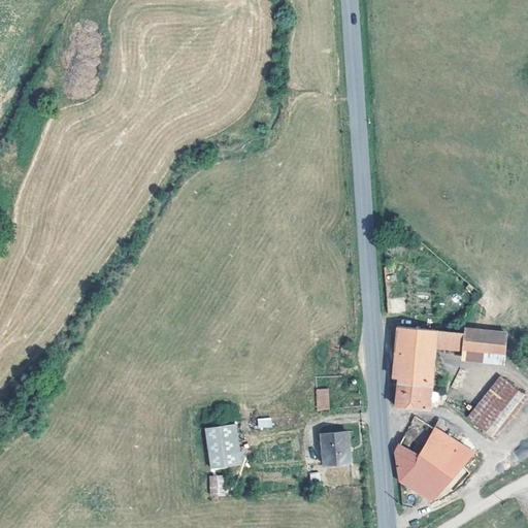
[(432,382),(433,349),(434,332),(400,329),(394,380),(398,380),(432,382)]
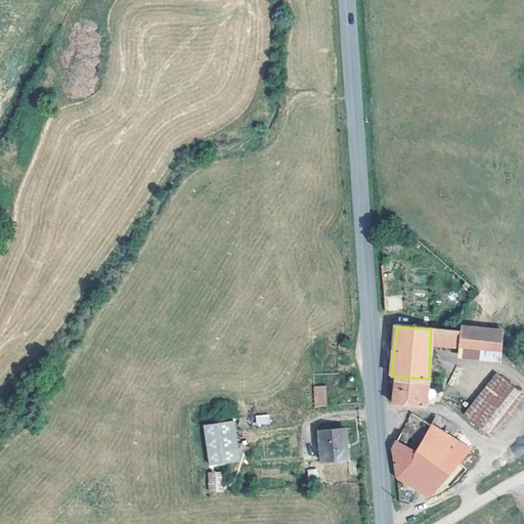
[(430,346),(459,349),(460,332),(451,332),(451,329),(448,326),(446,331),(431,330),(430,346)]
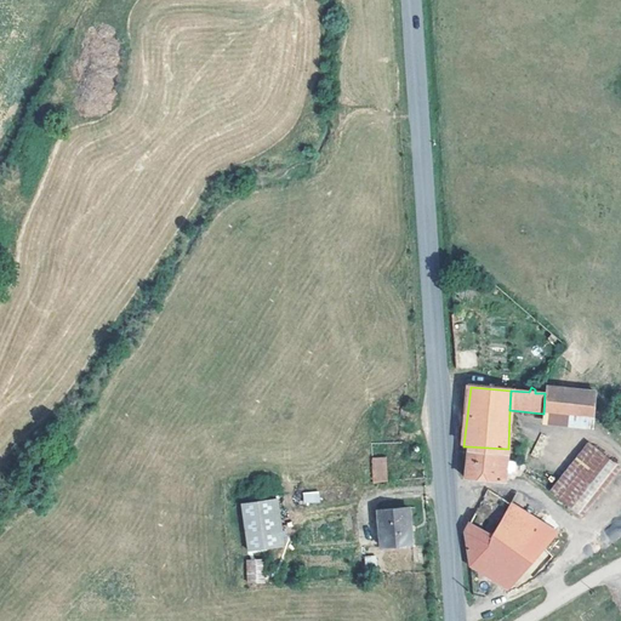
[(543,414),(590,417),(592,394),(545,389),(545,393),(543,414)]
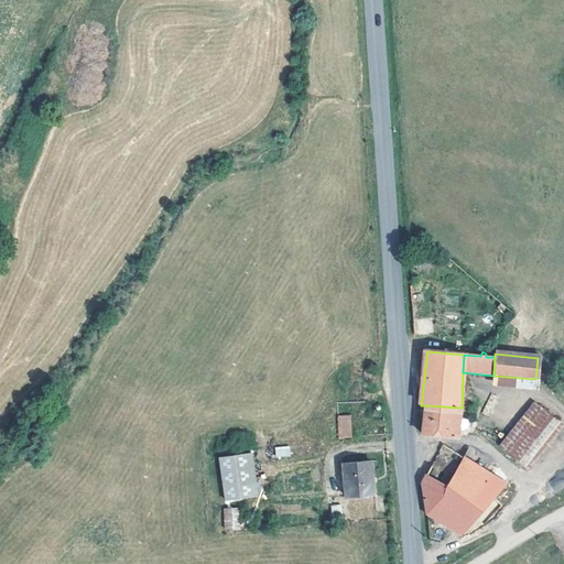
[(425,435),(459,435),(462,408),(425,405),(425,435)]
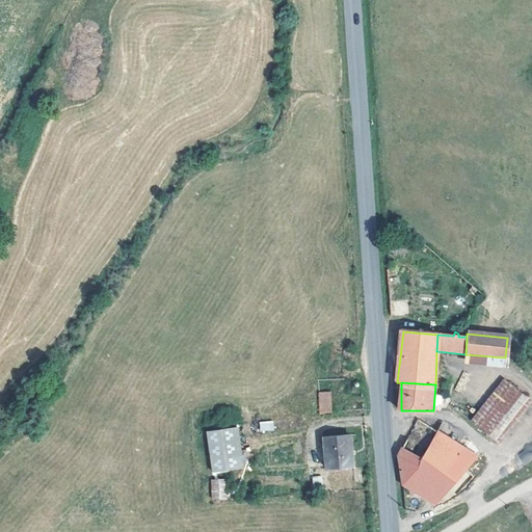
[(483,416),(496,425),(519,395),(507,386),(483,416)]
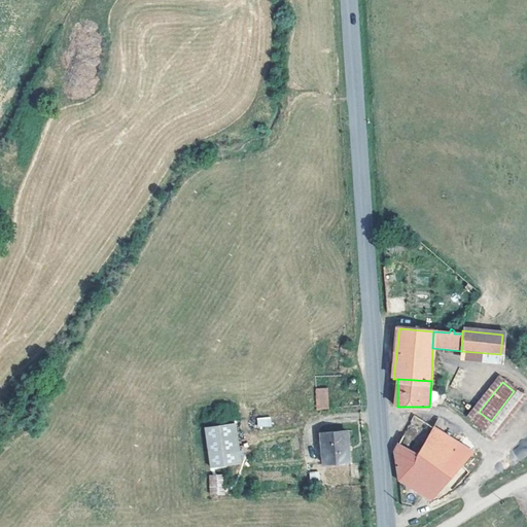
[(328,388),(315,389),(316,410),(329,409),(328,388)]
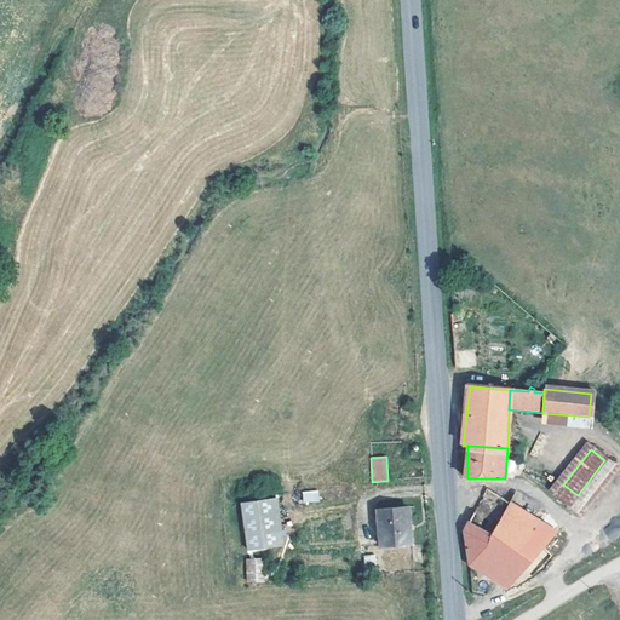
[(578,495),(566,507),(581,520),(619,471),(604,460),(578,495)]
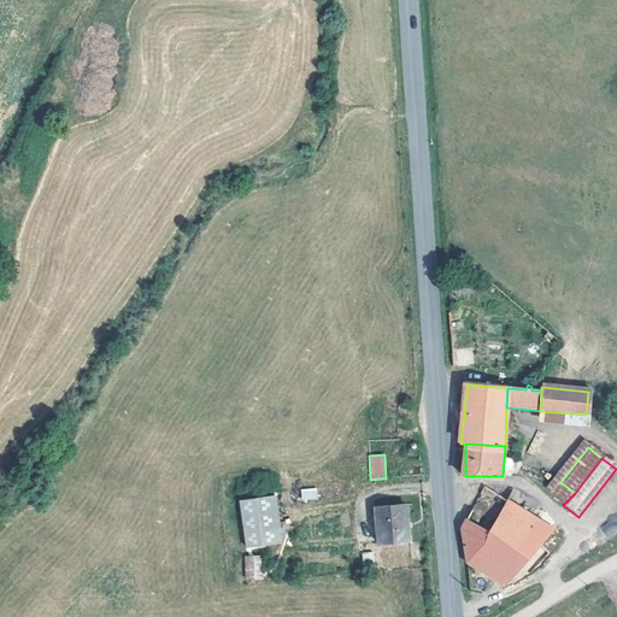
[(563,505),(575,493),(560,482),(557,479),(546,493),(563,505)]
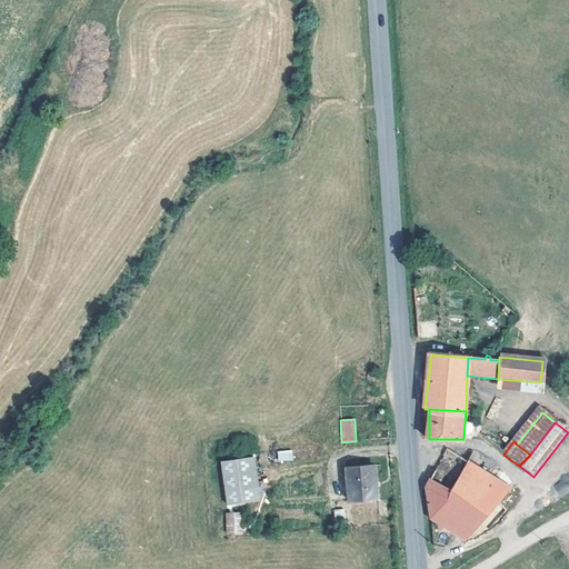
[(293,458),(293,449),(279,449),(280,459),(293,458)]
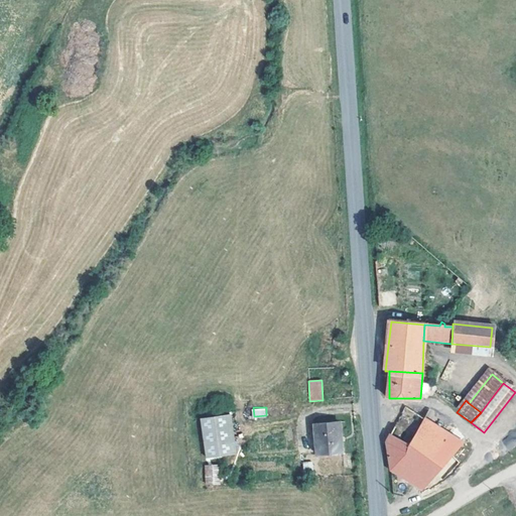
[(419,490),(421,489),(463,443),(425,420),(430,410),(417,408),(414,412),(405,408),(389,441),(391,473),(419,490)]
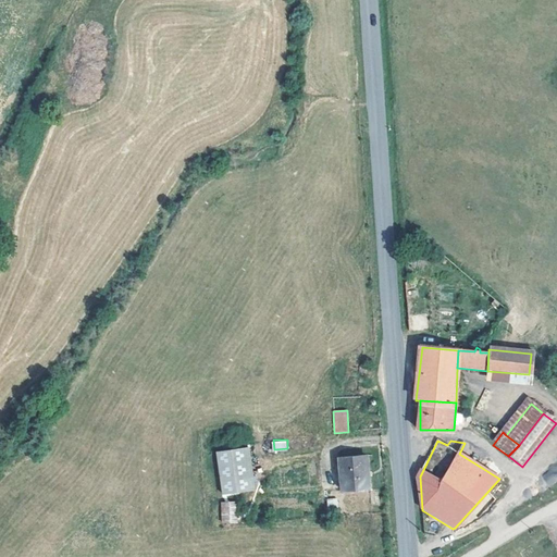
[(246,448),(219,450),(222,492),(249,490),(246,448)]
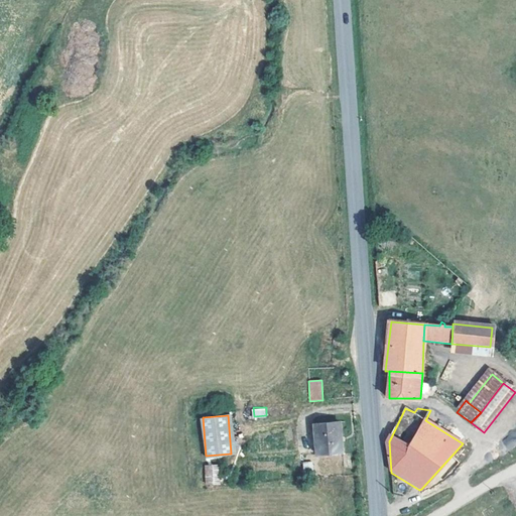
[(338,423),(313,424),(314,455),(339,454),(338,423)]
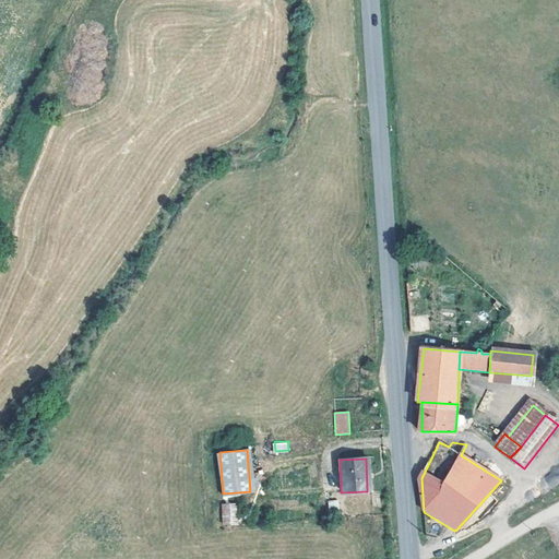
[(558,465),(544,477),(551,488),(558,483),(558,465)]
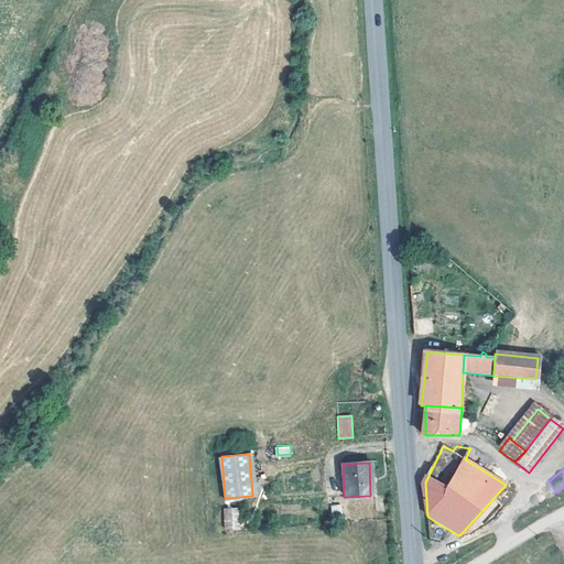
[(327,523),(336,522),(335,503),(326,505),(327,523)]
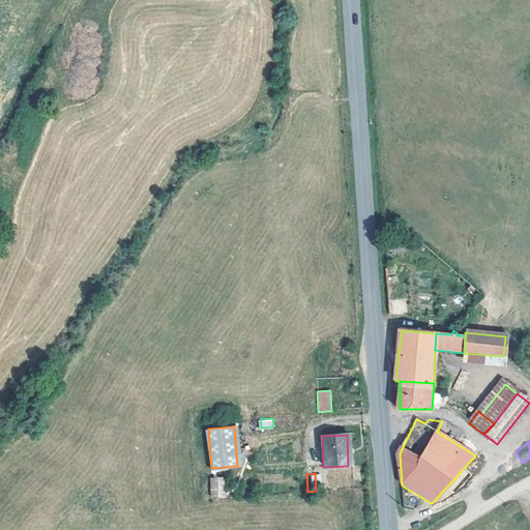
[(224,476),(210,477),(212,494),(225,493),(224,476)]
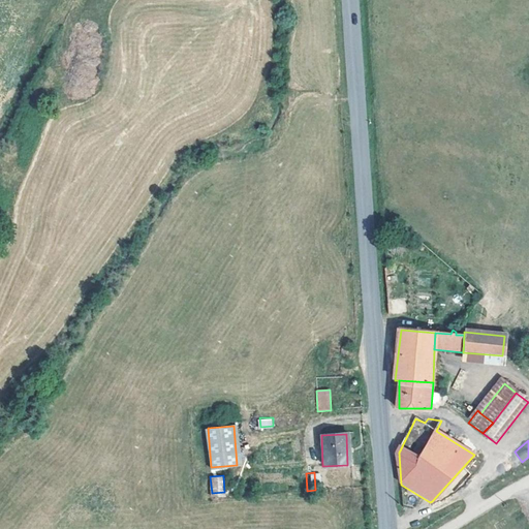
All buildings are outlined.
